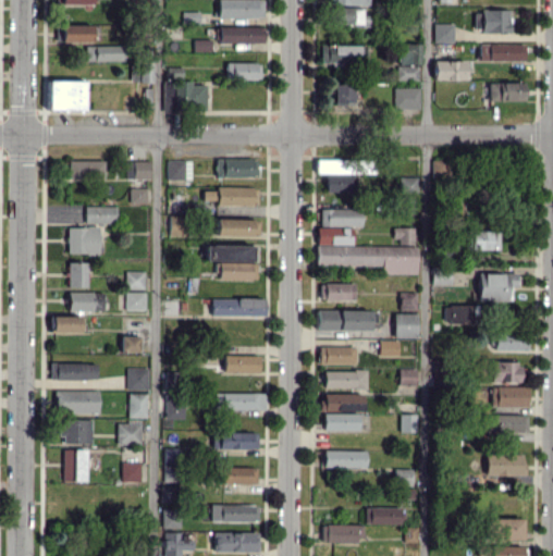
[(266,19),(266,0),(220,0),(220,19),(266,19)]
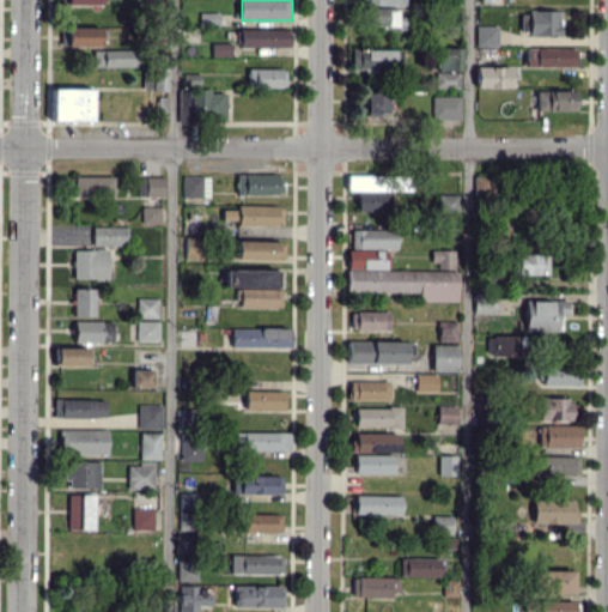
[(406,8),(372,8),(372,28),(406,29),(406,8)]
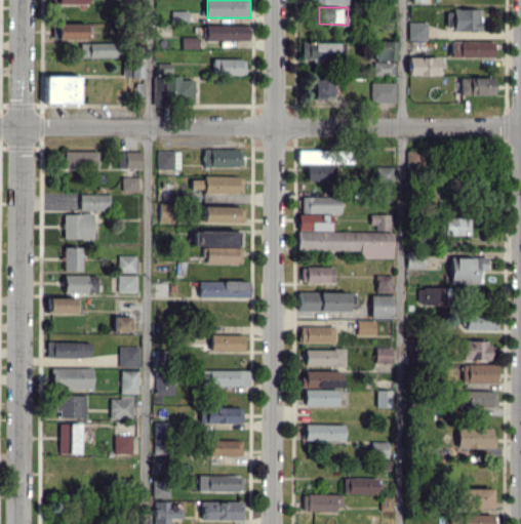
[(483,9),(455,9),(456,32),(483,31),(483,9)]
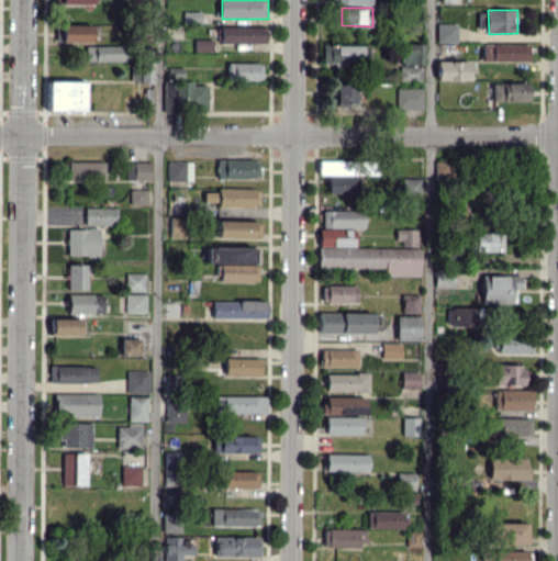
[(441,24),(441,43),(460,43),(460,24),(441,24)]
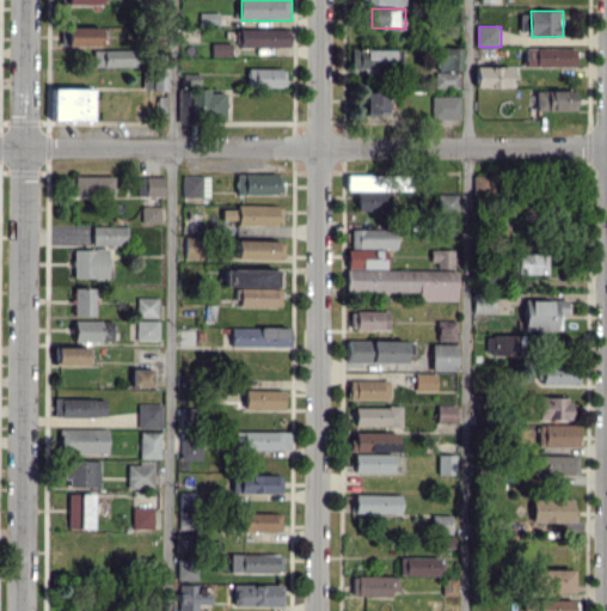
[(104,28),(71,28),(71,47),(104,46),(104,28)]
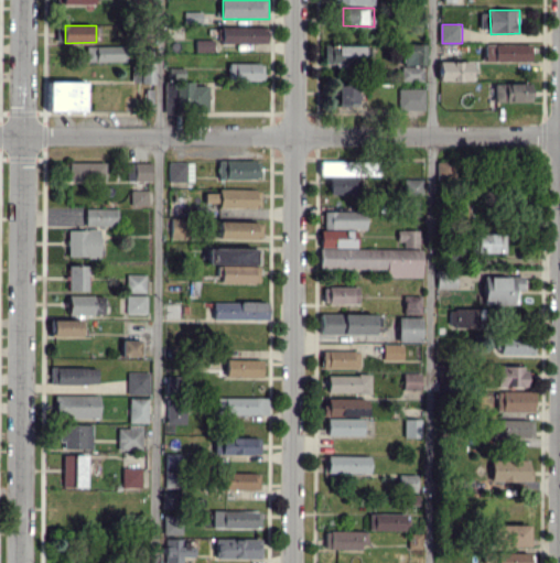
[(270,28),(222,26),(221,43),(270,44),(270,28)]
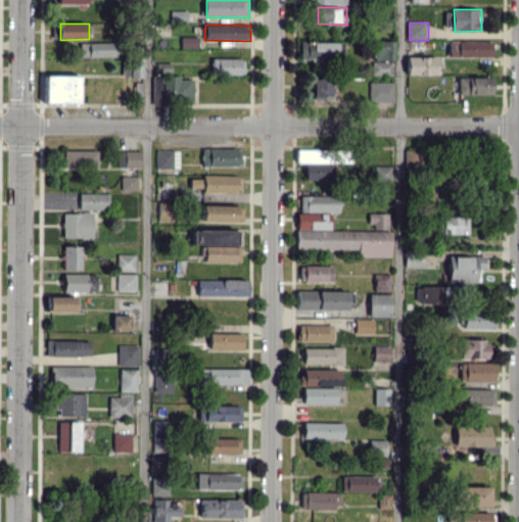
[(200,38),(185,37),(185,48),(200,49),(200,38)]
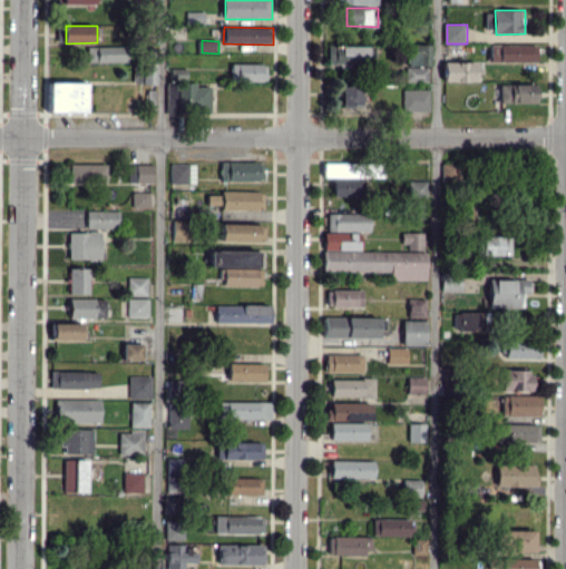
[(433,45),(411,46),(412,68),(409,68),(410,82),(431,81),(431,67),(435,67),(433,45)]
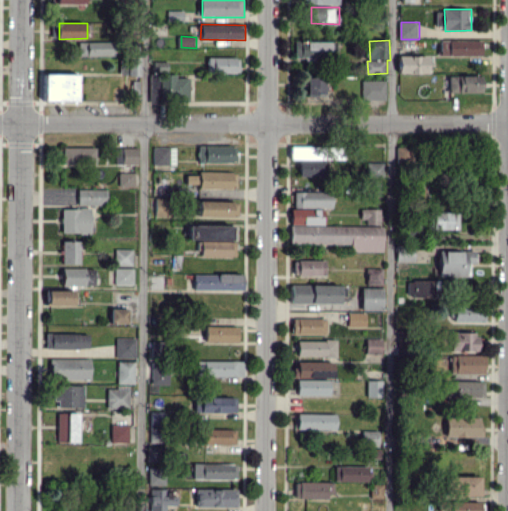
[(484,41),(443,40),(443,56),(484,56),(484,41)]
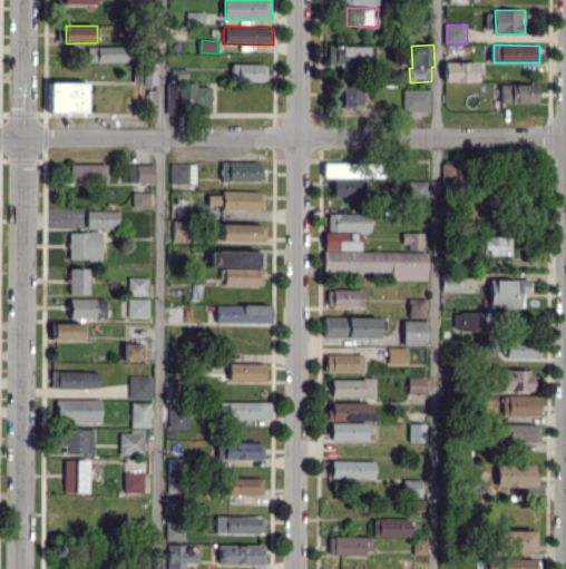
[(90,62),(129,62),(129,47),(90,47),(90,62)]
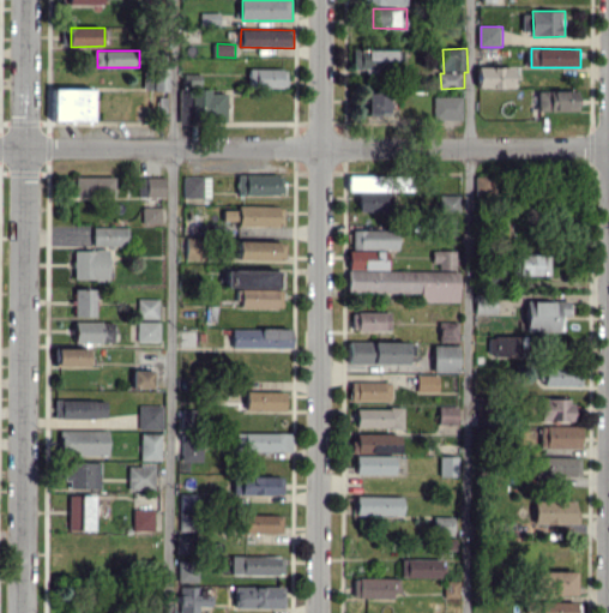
[(516,68),(481,67),(481,89),(516,89),(516,68)]
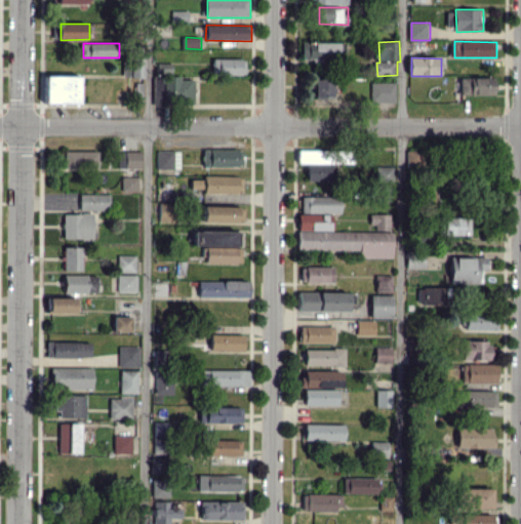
[(215,75),(247,76),(248,59),(215,59),(215,75)]
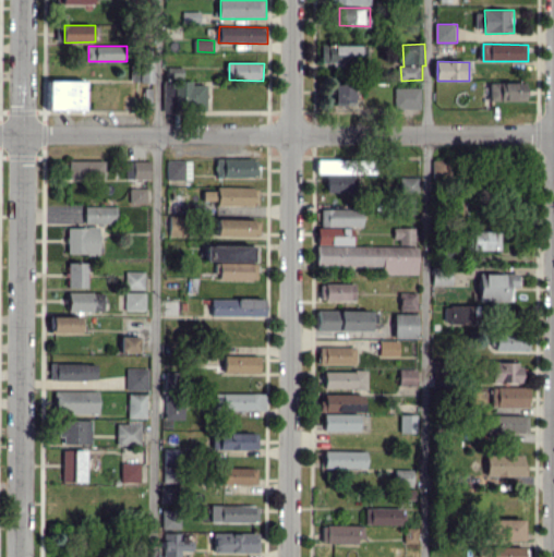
[(87,82),(51,81),(50,109),(87,110),(87,82)]
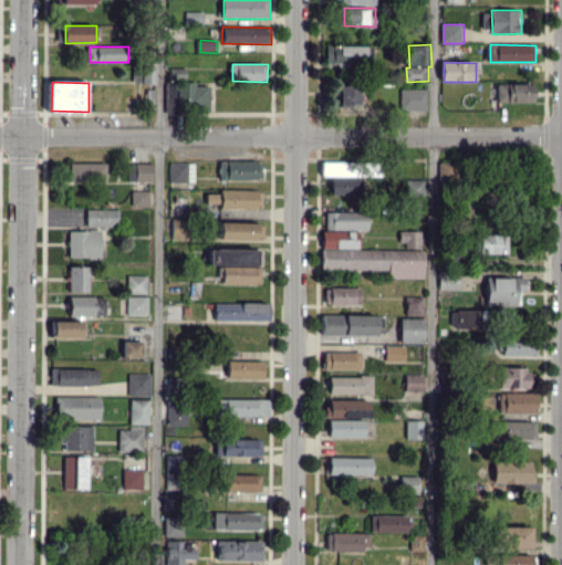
[(499,84),(500,104),(536,103),(536,83),(499,84)]
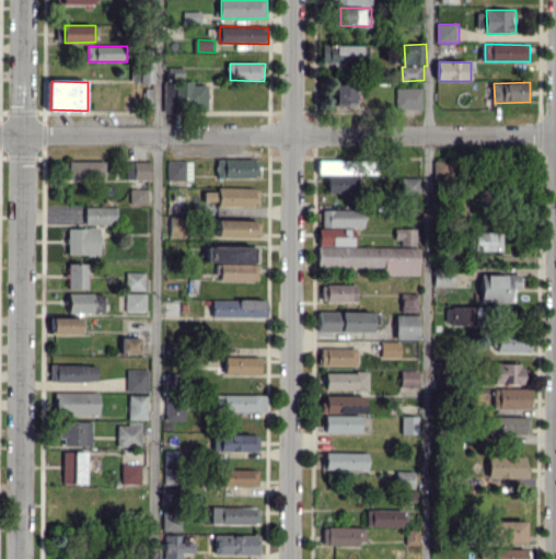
[(177,111),(209,112),(210,83),(177,83),(177,111)]
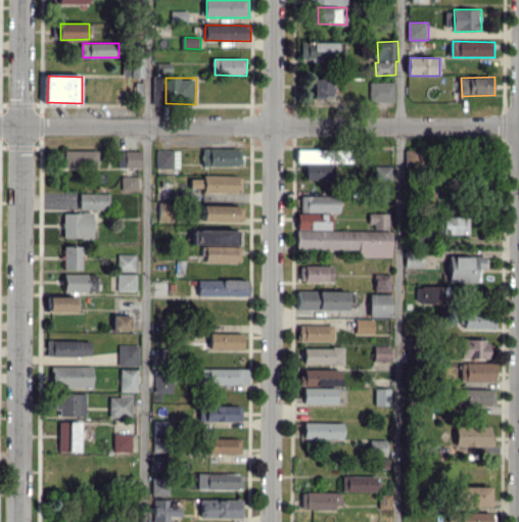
[(316,98),(334,97),(333,80),(315,81),(316,98)]
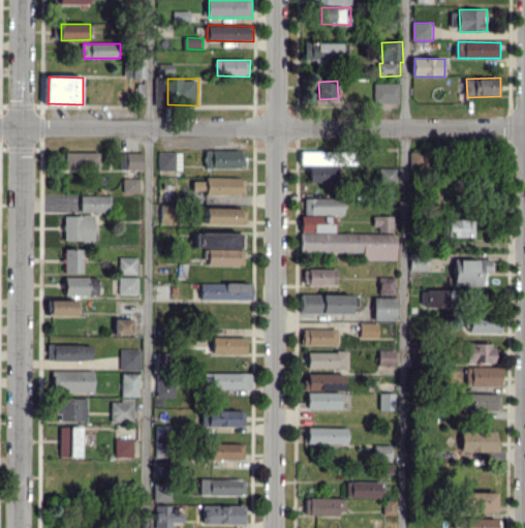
[(402,104),(402,84),(376,84),(377,104),(402,104)]
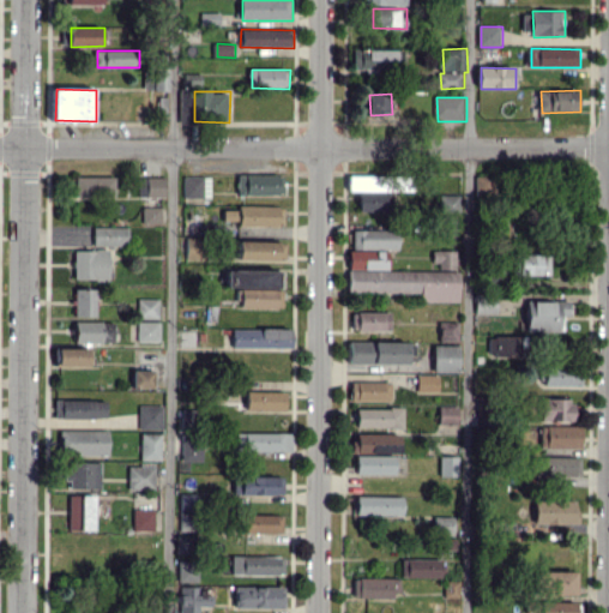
[(241,174),(240,196),(284,196),(284,175),(241,174)]
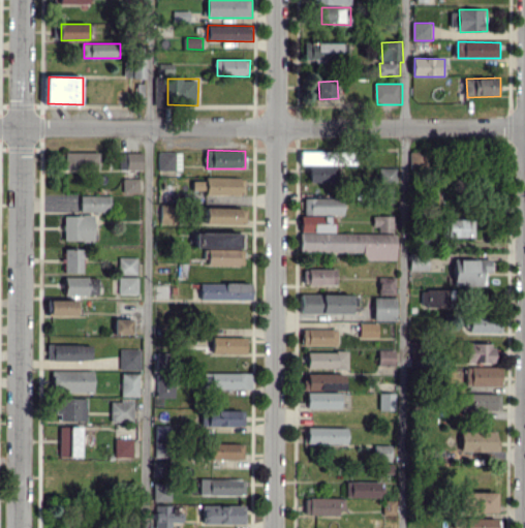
[(305,165),(334,165),(334,151),(305,152),(305,165)]
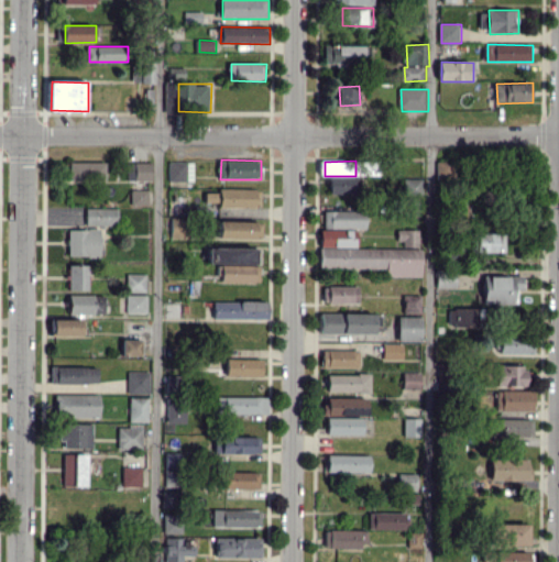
[(196,182),(196,162),(172,163),(172,183),(196,182)]
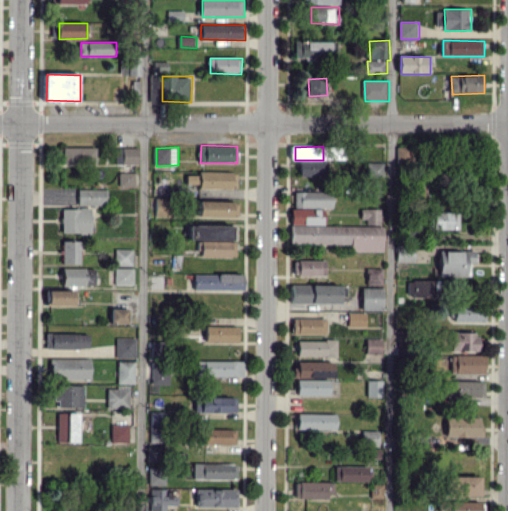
[(98,148),(65,148),(65,165),(97,165),(98,148)]
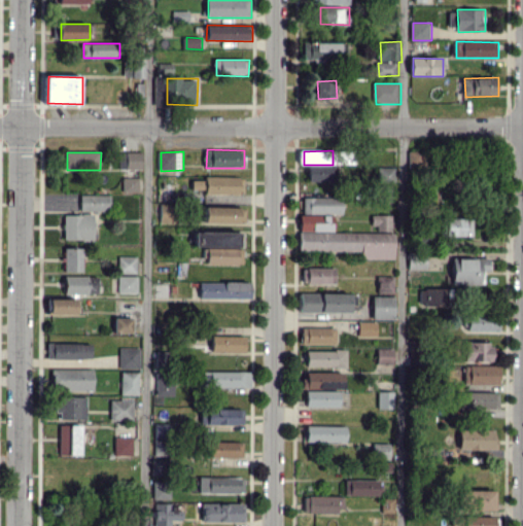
[(145,170),(145,153),(120,152),(120,169),(145,170)]
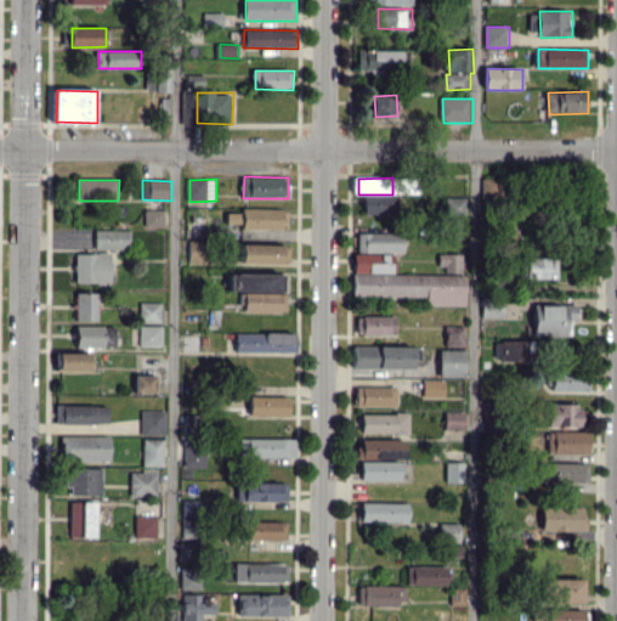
[(367,215),(394,215),(394,196),(367,197),(367,215)]
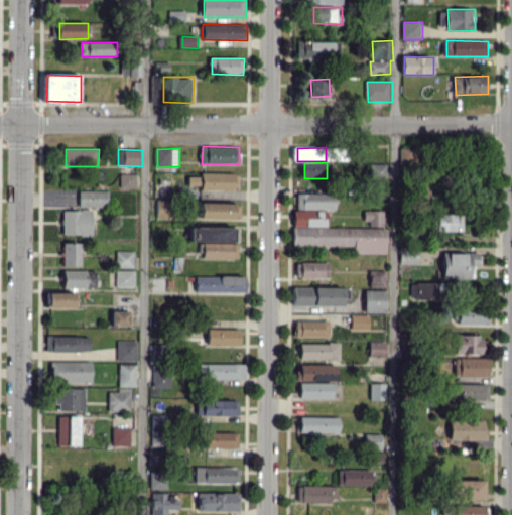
[(390,164),(372,164),(372,177),(389,178),(390,164)]
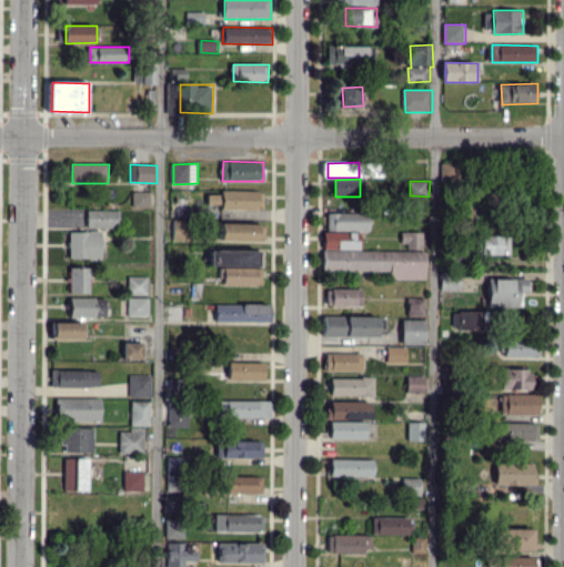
[(209,195),(209,204),(222,204),(222,210),(265,211),(265,192),(222,191),(222,195),(209,195)]
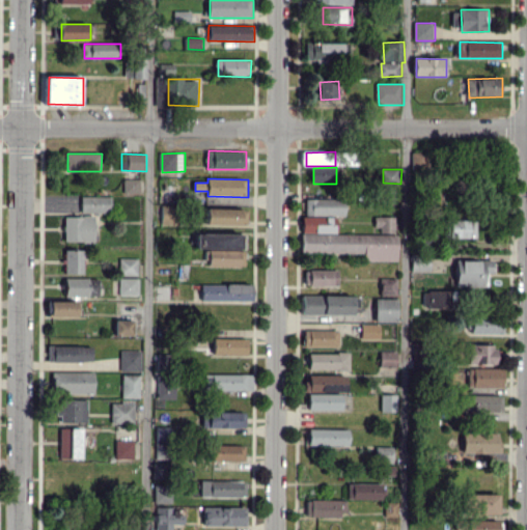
[(142,194),(142,179),(127,179),(127,194),(142,194)]
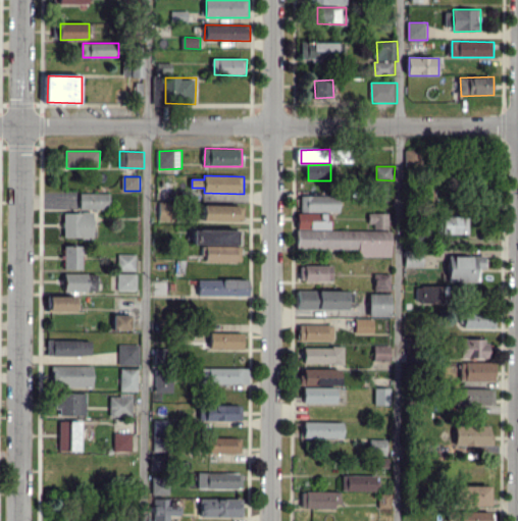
[(378,201),(391,201),(391,186),(378,187),(378,201)]
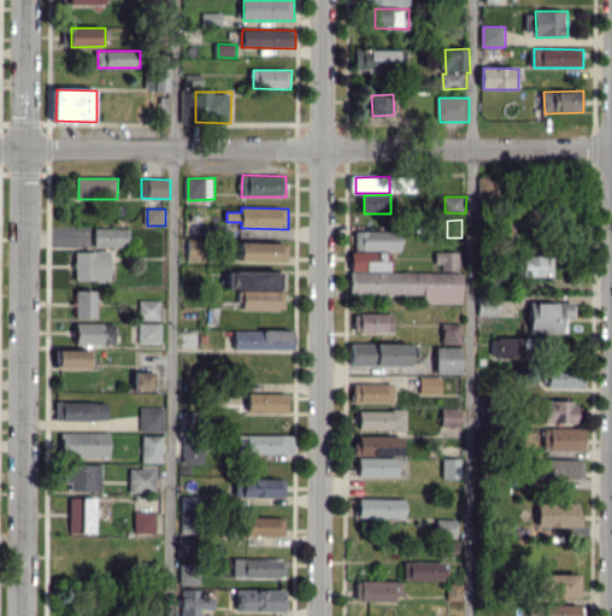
[(98,229),(98,248),(133,247),(133,228),(98,229)]
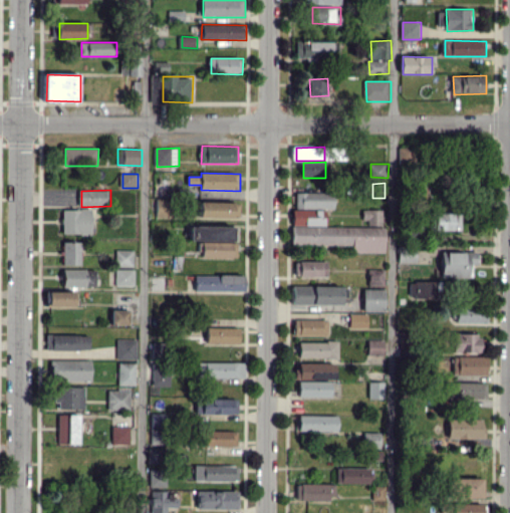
[(335,194),(297,193),(297,209),(335,209),(335,194)]
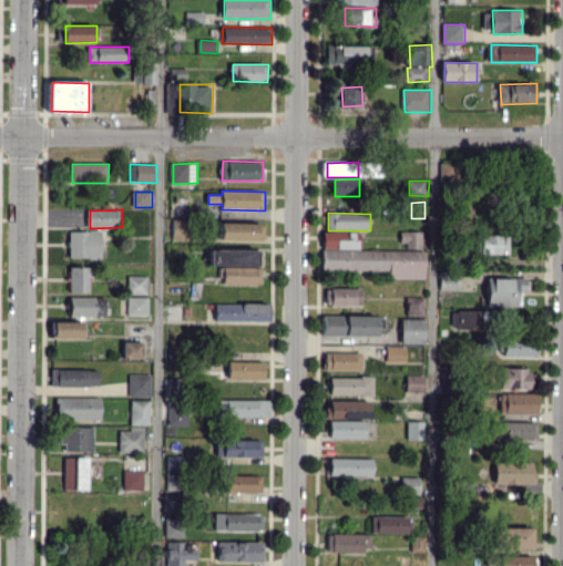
[(174,240),(194,240),(194,220),(175,220),(174,240)]
